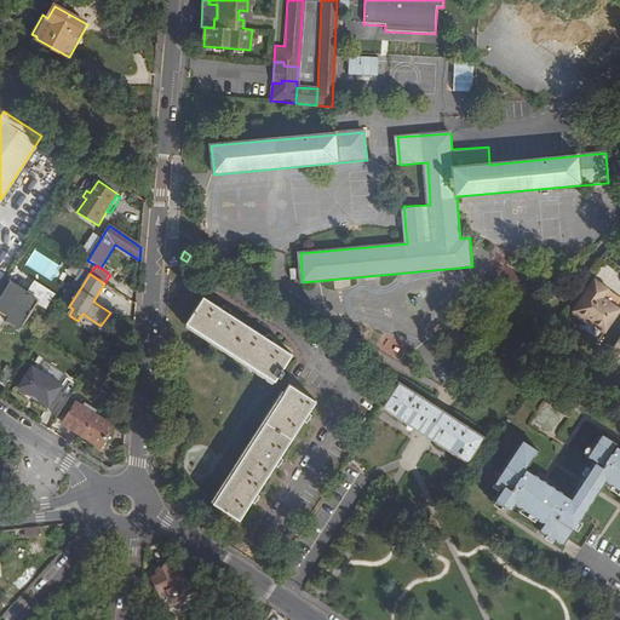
[(11,280),(0,297),(0,316),(18,329),(39,298),(11,280)]
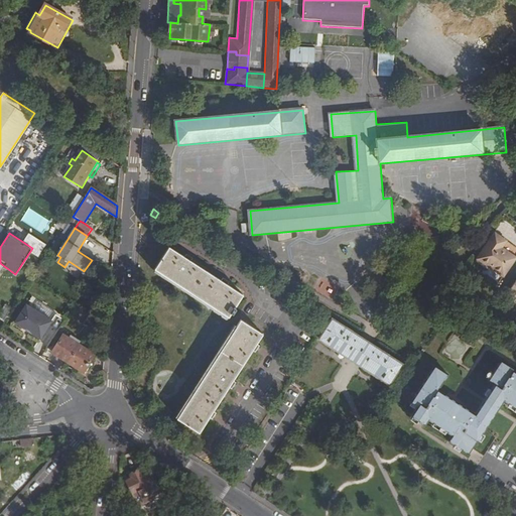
[(496,233),(479,259),(503,276),(504,276),(515,257),(515,256),(515,257),(503,248),(507,241),(496,233)]
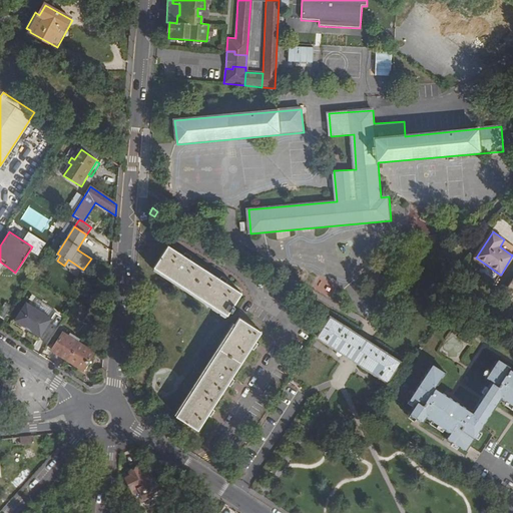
[(220,281),(189,261),(191,258),(189,257),(186,253),(183,258),(168,247),(154,269),(227,317),(229,313),(231,315),(235,309),(233,308),(241,295),(226,285),(228,282),(225,280),(222,278),(220,281)]
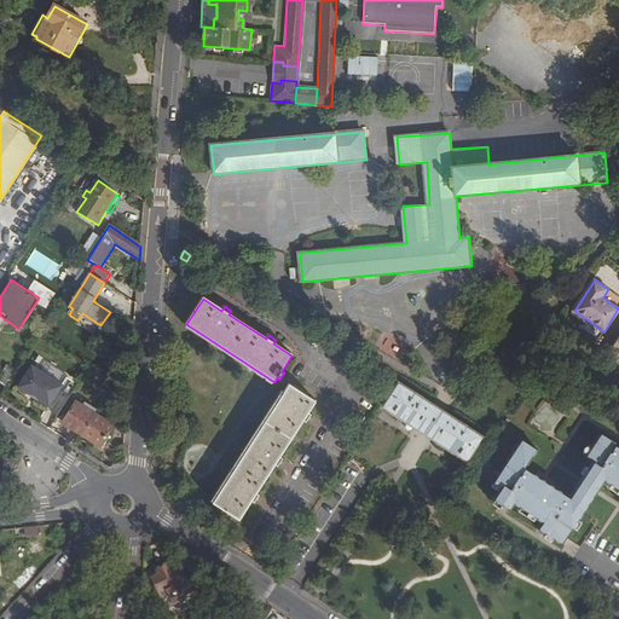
[(388,339),(383,351),(400,358),(405,347),(388,339)]
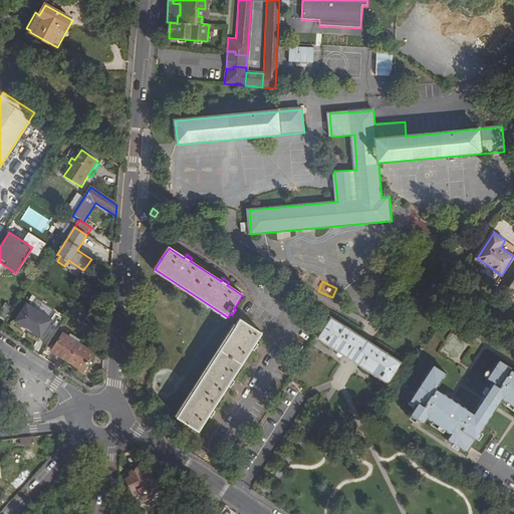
[(0,312),(0,318),(4,322),(12,309),(5,305),(0,312)]
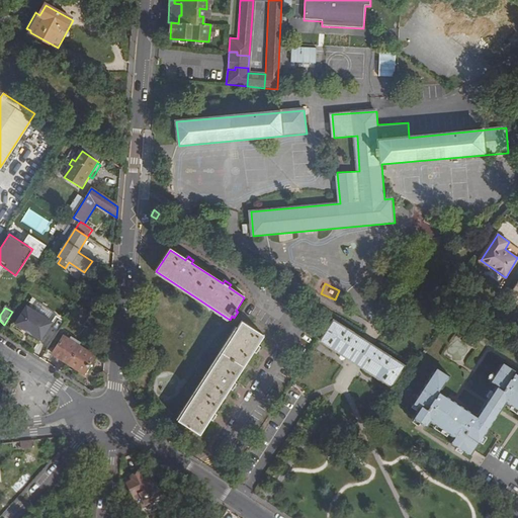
[(26,308),(15,325),(40,340),(52,323),(26,308)]
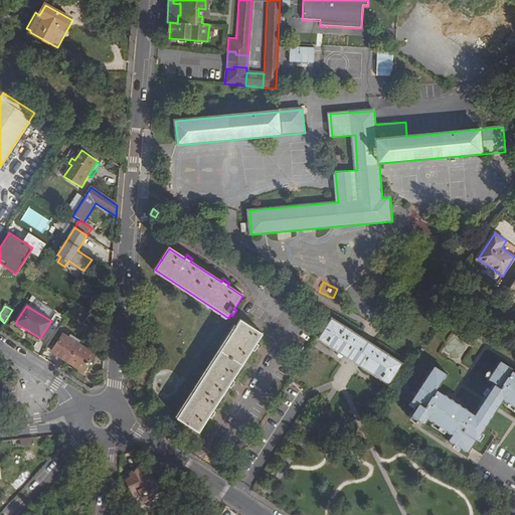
[(233,380),(252,350),(256,352),(259,349),(261,346),(256,344),(263,334),(241,320),(178,418),(199,434),(209,417),(212,419),(214,416),(216,412),(214,410),(228,387),(232,389),(234,384),(236,382),(233,380)]
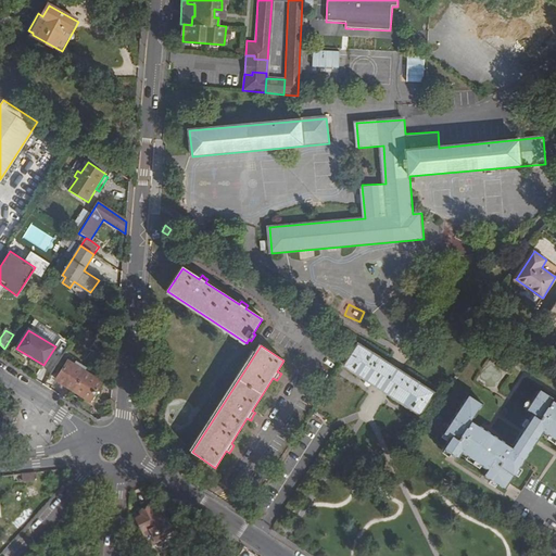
[(361,345),(345,366),(378,388),(419,415),(433,393),(391,365),(361,345)]
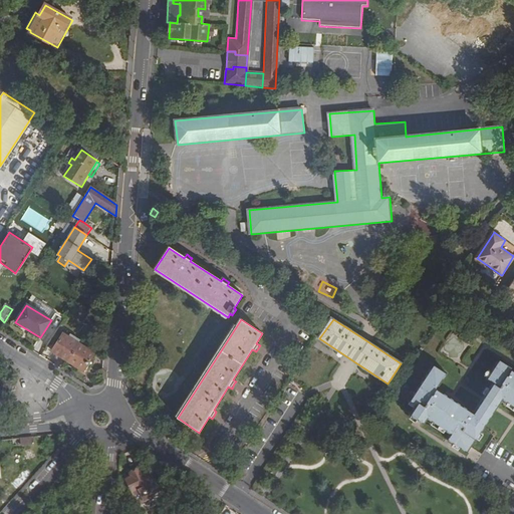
[(68,361),(79,342),(64,332),(52,350),(68,361)]
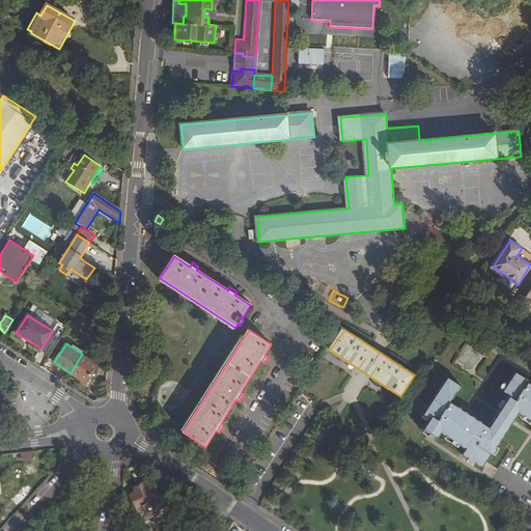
[(471,369),(478,356),(465,348),(457,362),(471,369)]
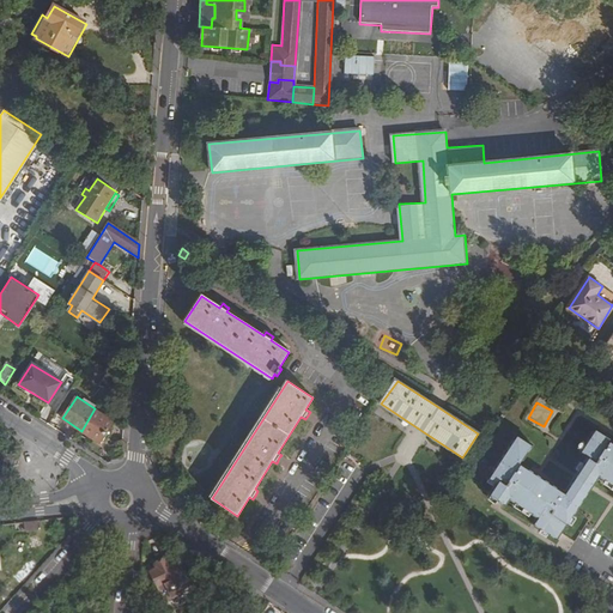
[(114,422),(95,408),(82,431),(99,443),(114,422)]
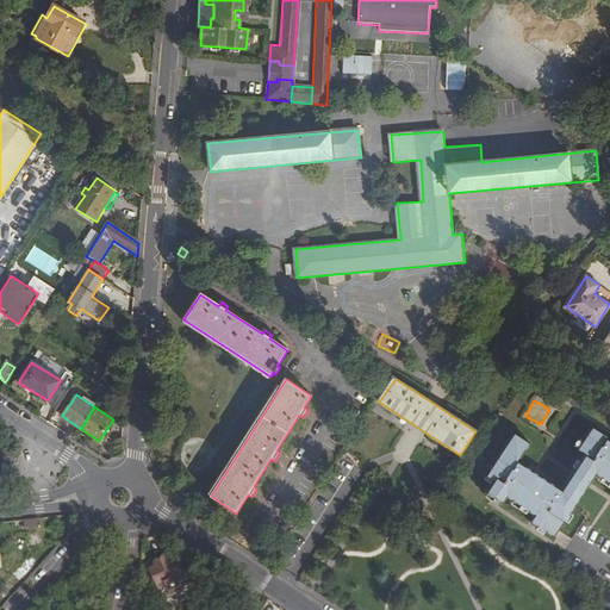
[(609,439),(609,437),(609,435),(595,425),(578,450),(585,455),(591,460),(590,461),(597,466),(595,471),(596,472),(609,480),(609,439)]
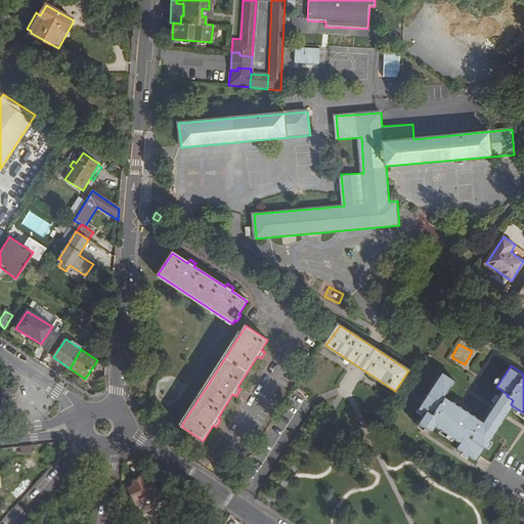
[(504,418),(490,409),(483,422),(445,396),(454,381),(441,372),(418,408),(425,412),(426,413),(427,411),(433,415),(431,418),(437,421),(434,426),(435,427),(460,442),(461,443),(463,439),(469,443),(463,452),(475,461),(504,418)]
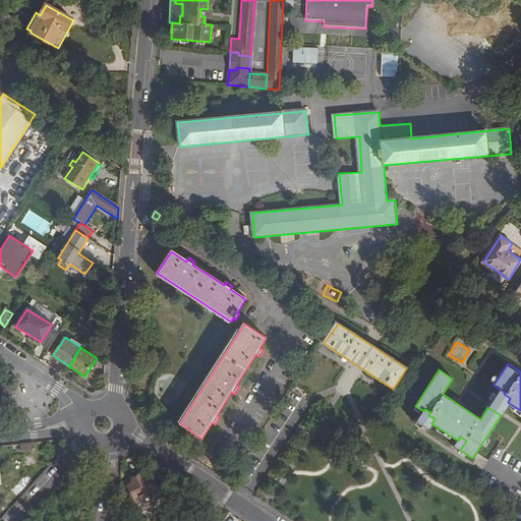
[(500,389),(487,407),(501,415),(509,403),(508,402),(510,398),(504,394),(505,393),(500,389)]
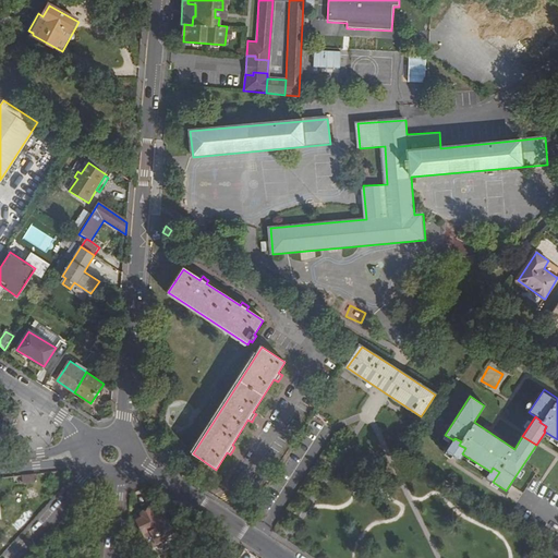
[(459,459),(463,455),(462,453),(465,448),(459,445),(461,441),(455,438),(453,440),(452,439),(446,450),(459,459)]
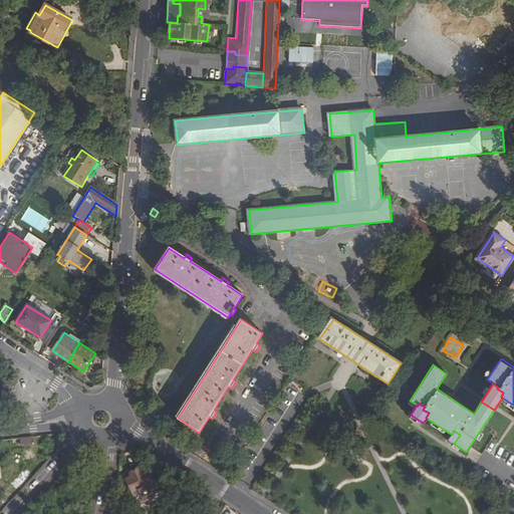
[(447,440),(454,444),(460,435),(454,431),(452,435),(451,434),(447,440)]
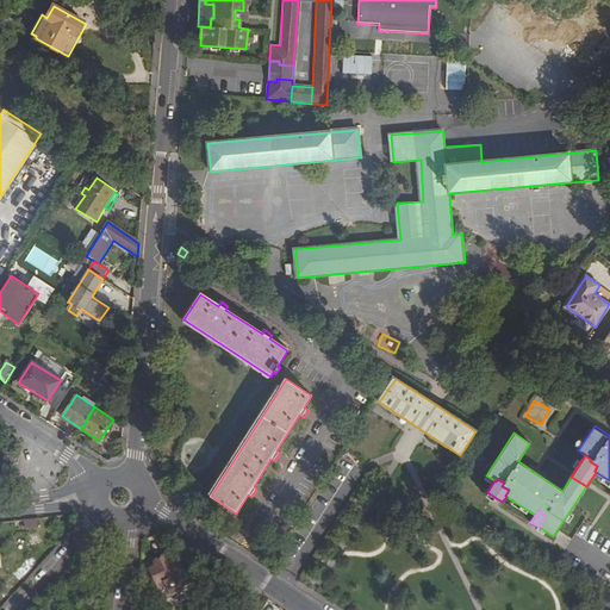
[(37,535),(29,537),(32,548),(41,546),(37,535)]
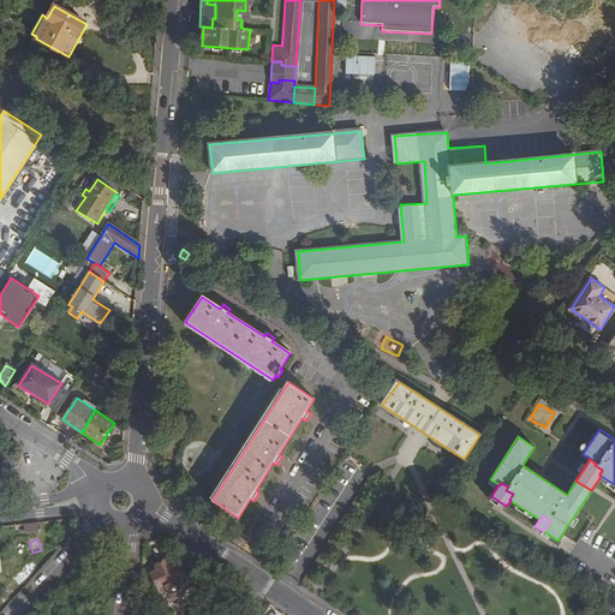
[(157,571),(150,574),(166,604),(191,591),(178,563),(168,569),(166,562),(155,567),(157,571)]
